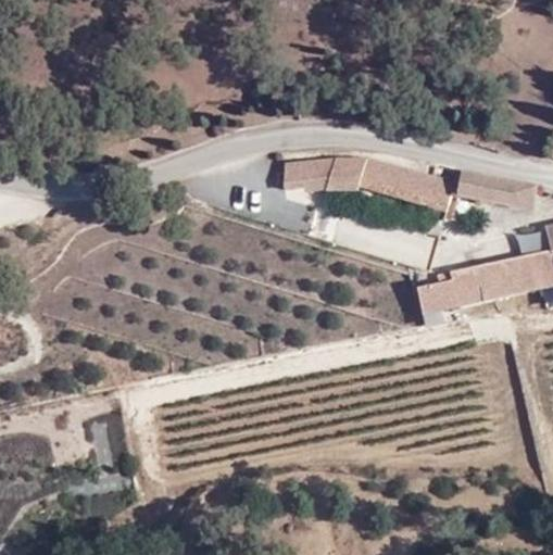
[(363,158),(364,154),(335,154),(281,160),(285,188),(319,184),(357,183),(360,178),(363,158)]
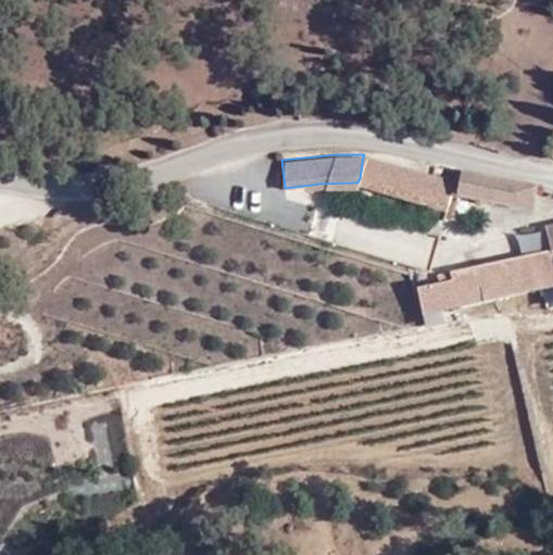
[(449,177),(363,158),(360,178),(443,198),(445,190),(449,177)]
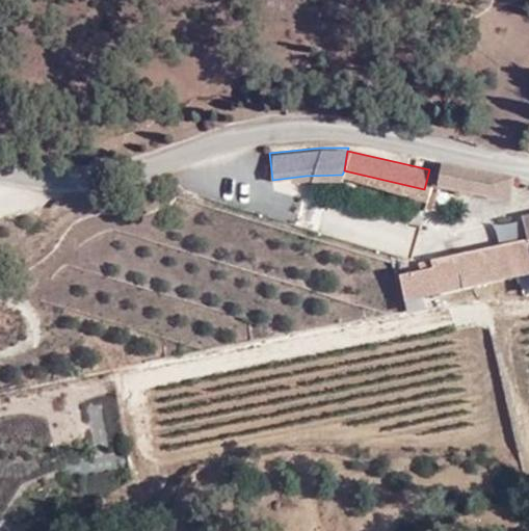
[(431,159),(429,169),(426,182),(503,201),(508,178),(431,159)]
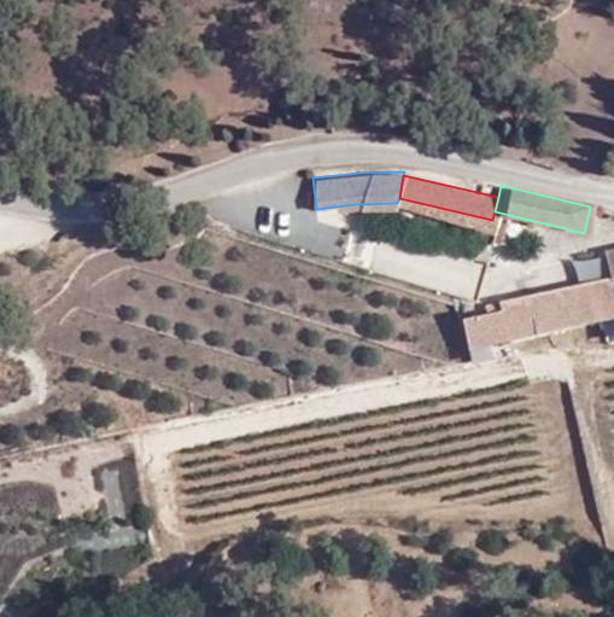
[(397,203),(397,208),(489,231),(492,220),(399,198),(397,203)]
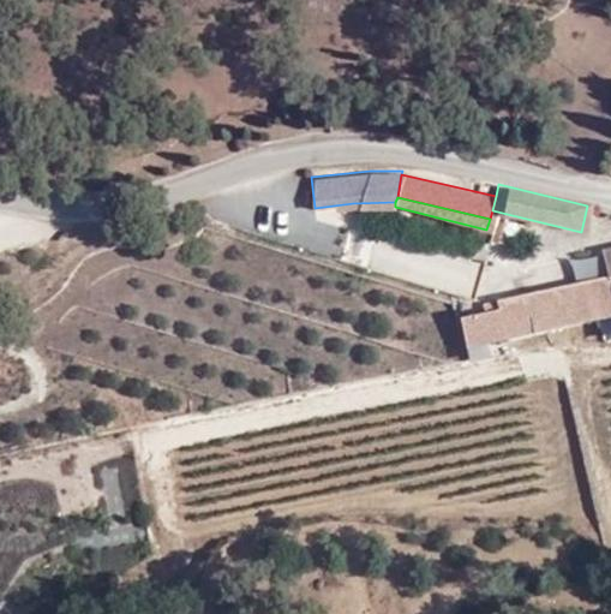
[(610,248),(601,251),(606,276),(496,304),(496,310),(461,319),(466,349),(610,313),(610,248)]
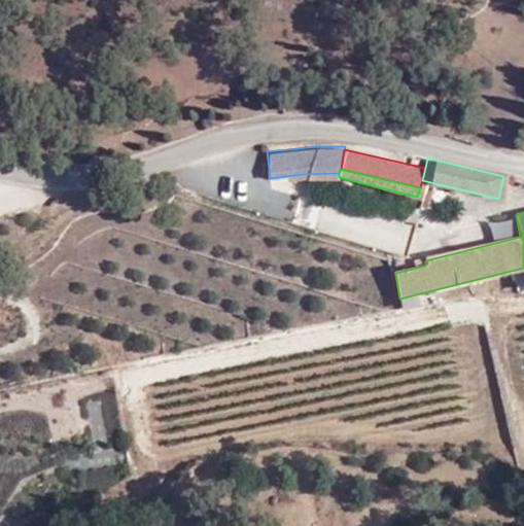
All buildings are outlined.
